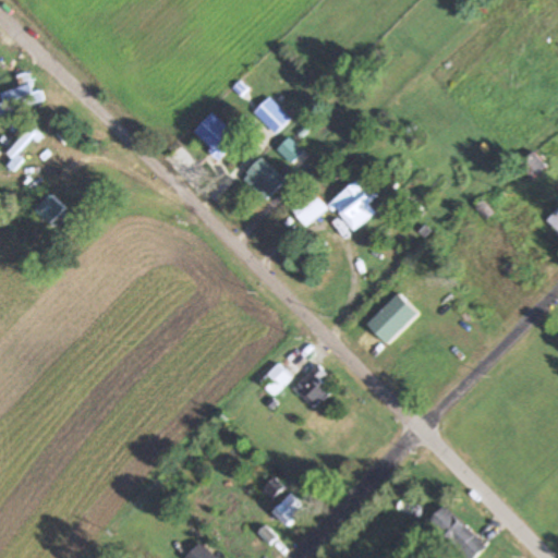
[(0,93),(0,106),(2,114),(41,105),(35,73),(21,75),(24,87),(0,93)]
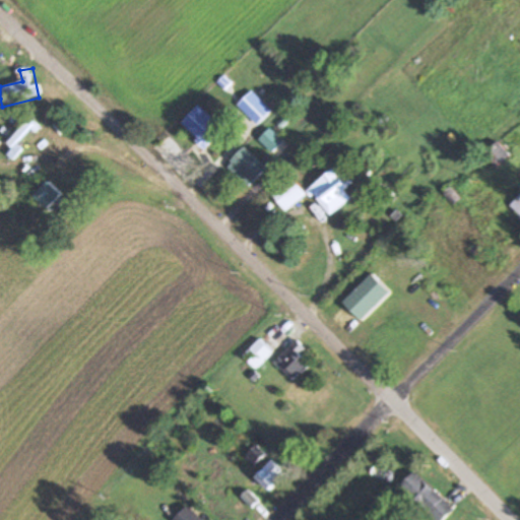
[(256,125),(271,111),(252,90),(237,106),(256,125)]
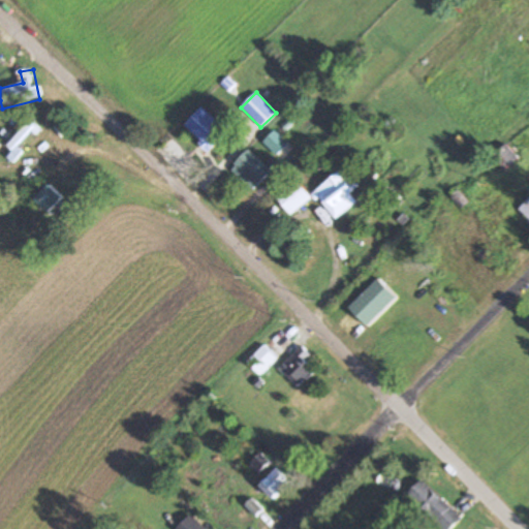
[(228,131),(204,106),(184,125),(210,150),(228,131)]
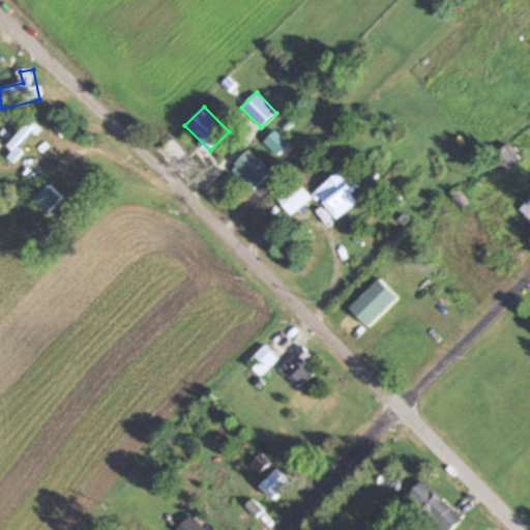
[(9,157),(16,163),(25,150),(27,152),(43,134),(30,122),(9,147),(15,151),(9,157)]
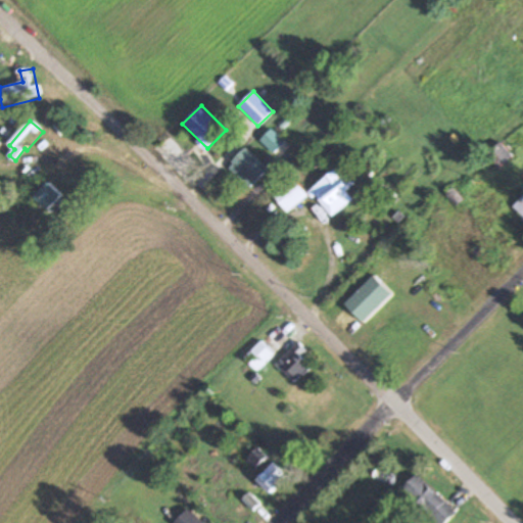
[(285,141),(272,129),(259,140),(274,153),(285,141)]
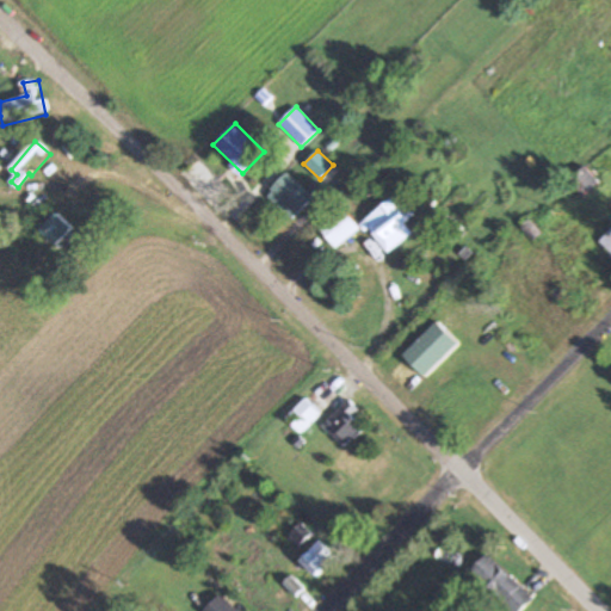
[(584,197),(599,181),(584,166),(567,180),(584,197)]
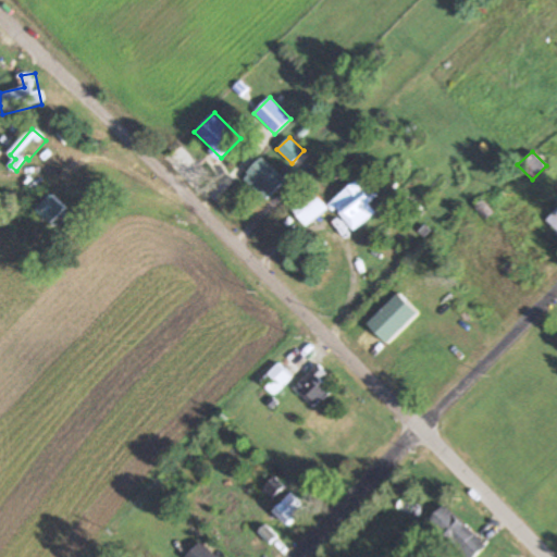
[(286,181),(262,158),(243,177),(265,201),(286,181)]
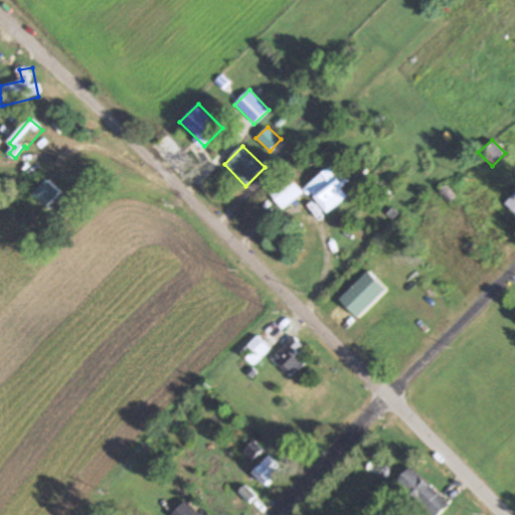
[(348,197),(341,189),(351,181),(336,163),(305,188),(326,215),(348,197)]
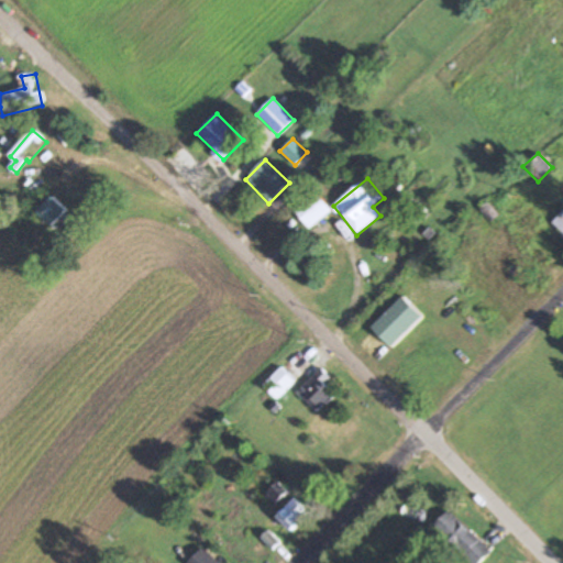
[(331,211),(317,194),(295,211),(309,229),(331,211)]
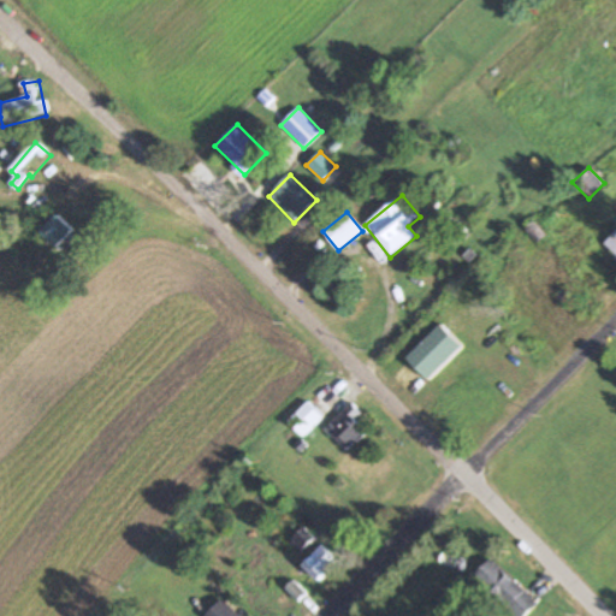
[(60,249),(76,229),(58,214),(42,234),(60,249)]
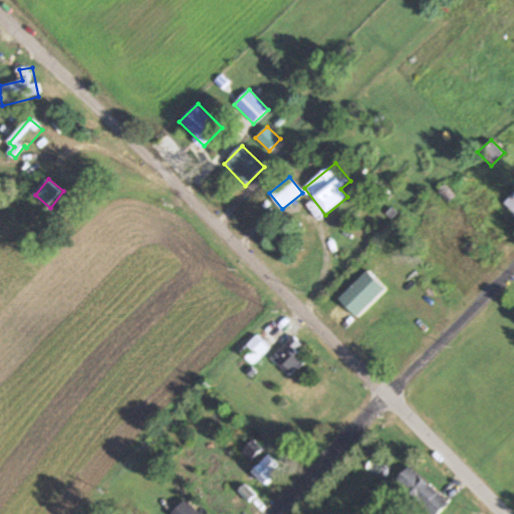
[(513,192),(503,204),(513,214),(513,192)]
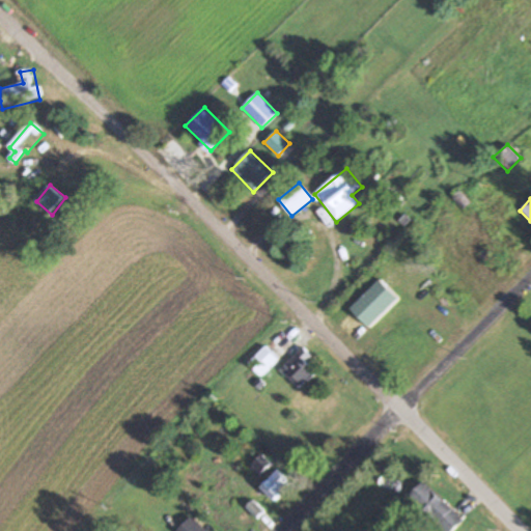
[(31,225),(39,216),(25,201),(16,211),(31,225)]
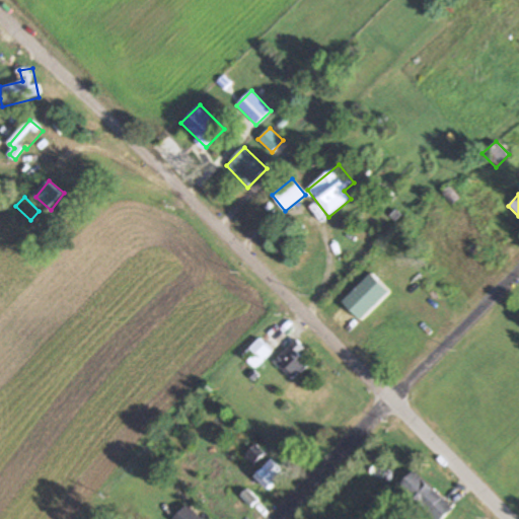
[(305,350),(296,340),(274,361),(292,379),(308,362),(300,355),(305,350)]
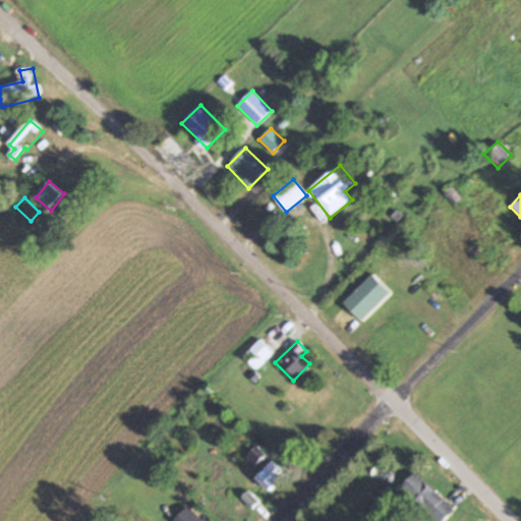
[(261,368),(269,349),(255,343),(247,362),(261,368)]
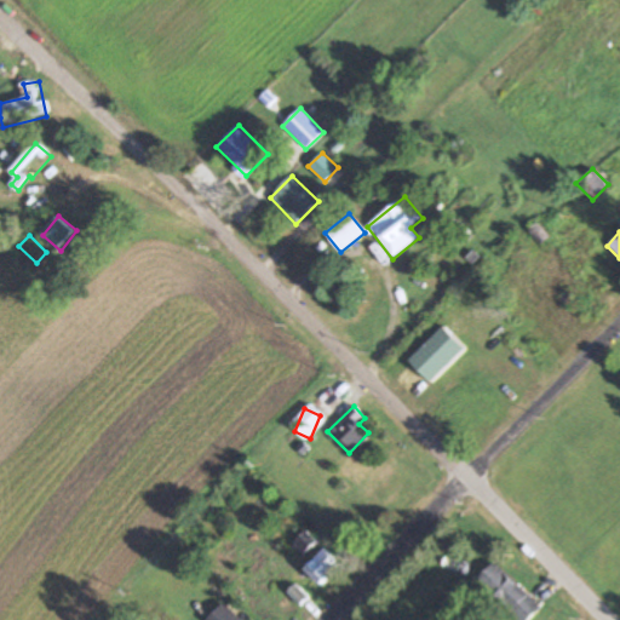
[(338,567),(329,551),(309,563),(317,579),(338,567)]
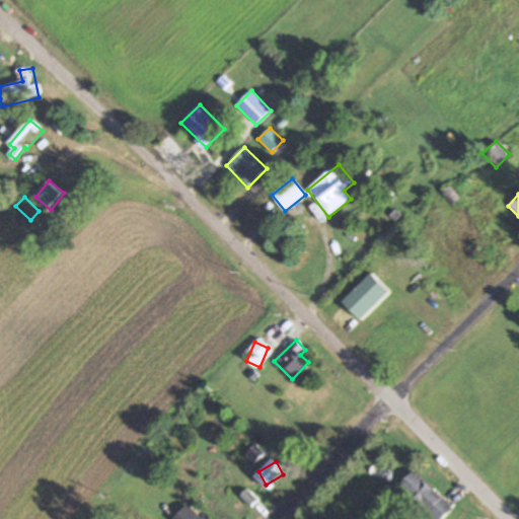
[(431,518),(442,518),(453,509),(415,470),(398,487),(431,518)]
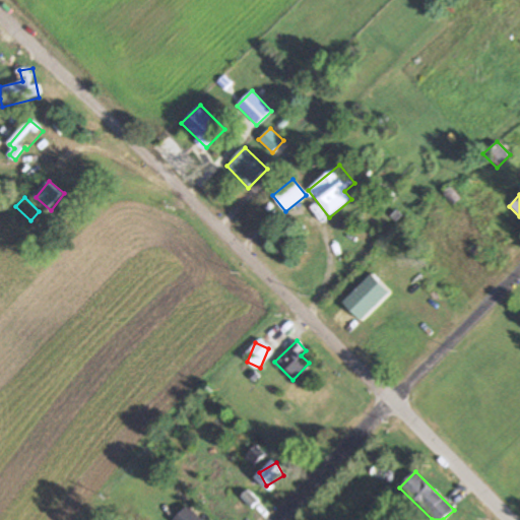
[(260,500),(249,489),(231,507),(241,518),(260,500)]
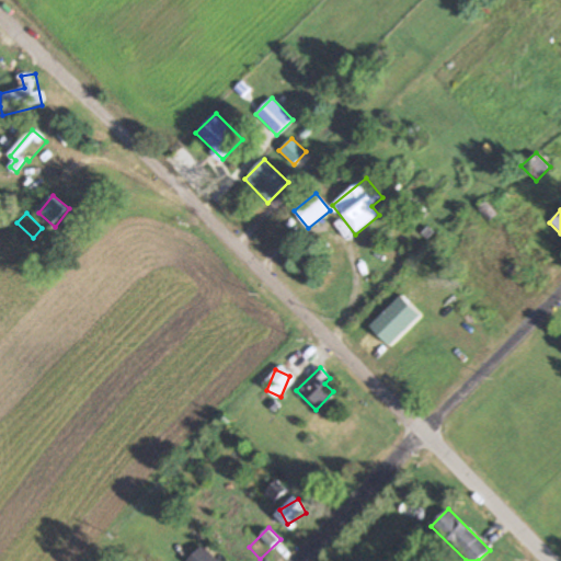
[(187,560),(220,560),(204,545),(187,560)]
